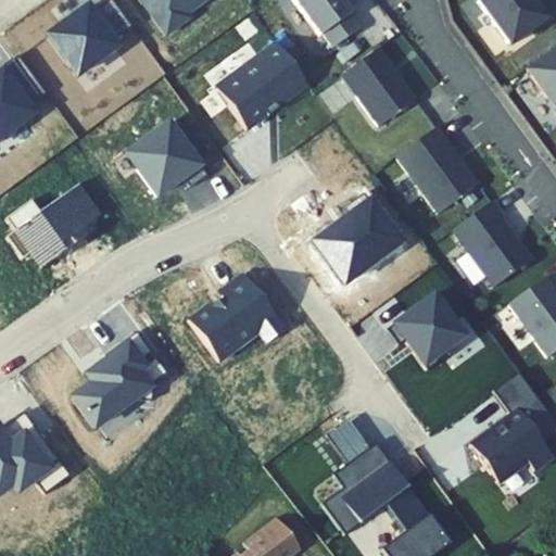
[(48,36),(76,75),(116,47),(112,41),(133,26),(112,0),(108,0),(90,13),(87,8),(48,36)]
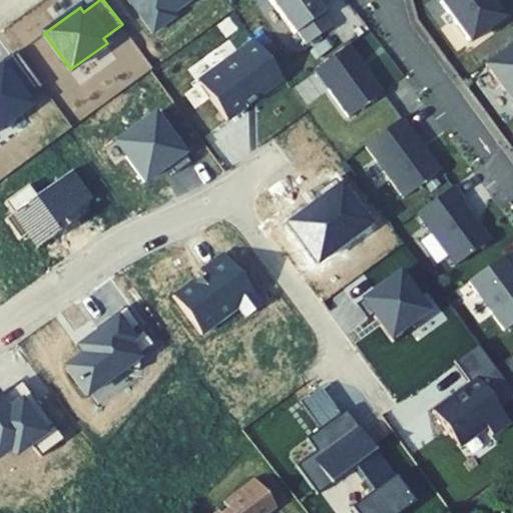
[(129,0),(153,32),(175,16),(172,13),(189,0),(129,0)]
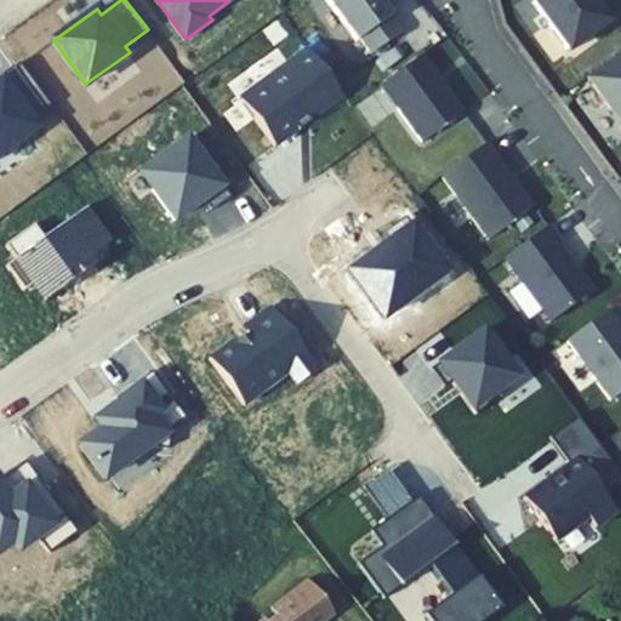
[(396,15),(385,0),(326,0),(357,41),(362,38),(371,52),(402,32),(391,17),(396,15)]
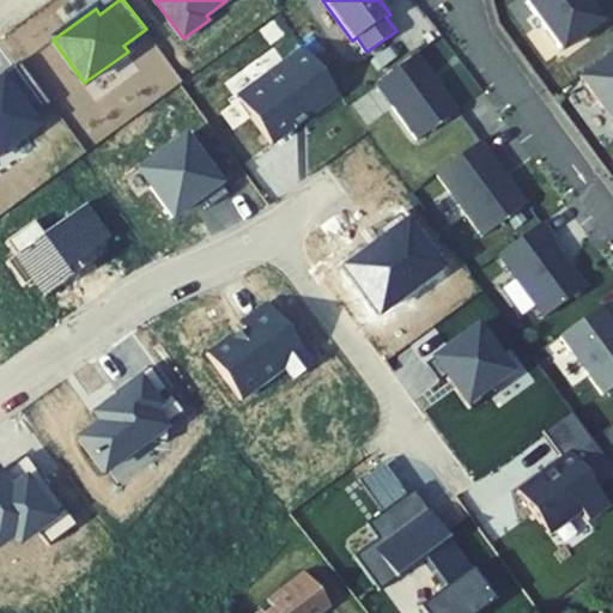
[(599,19),(584,0),(527,0),(562,47),(599,19)]
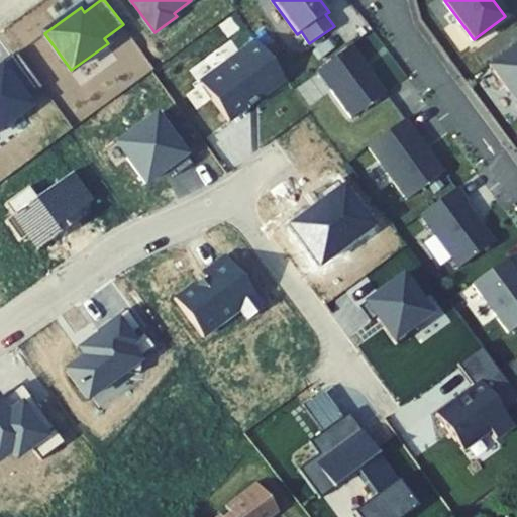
[(230,120),(287,79),(260,41),(203,82),(230,120)]
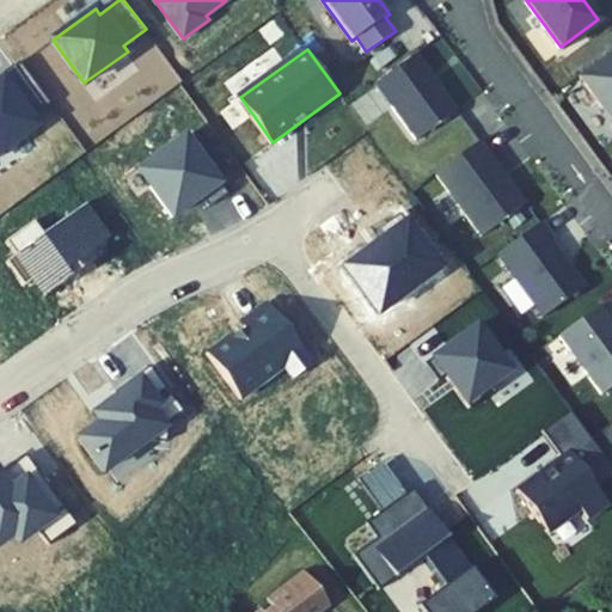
[(611,51),(580,75),(611,120),(611,51)]
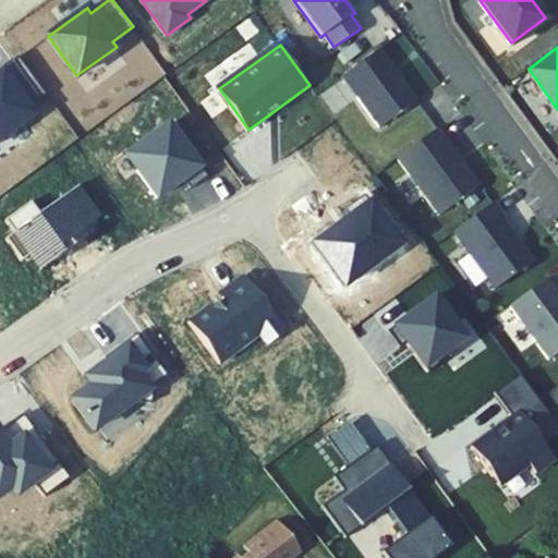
[(417,99),(380,48),(342,76),(379,126),(417,99)]
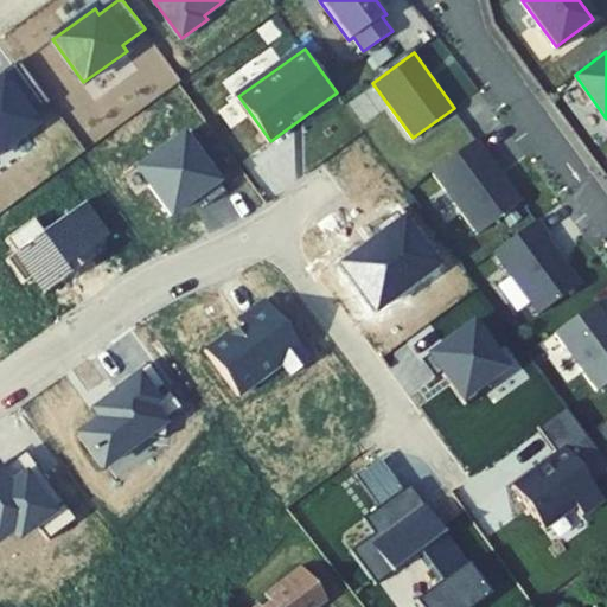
[(16,64),(45,106),(50,102),(20,61),(16,64)]
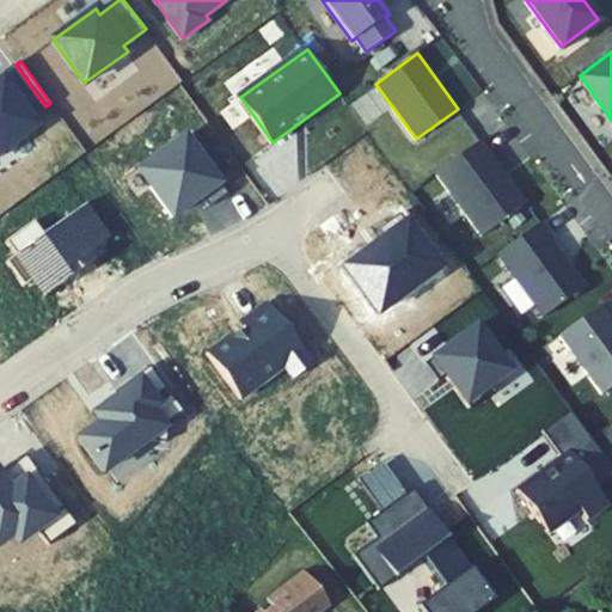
[(0,151),(37,124),(31,117),(46,106),(16,65),(0,75),(0,151)]
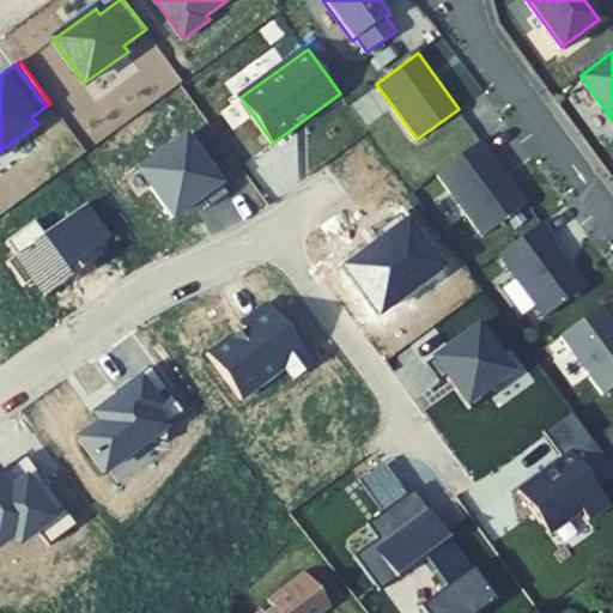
[(139,170),(174,217),(201,196),(210,207),(228,194),(186,135),(139,170)]
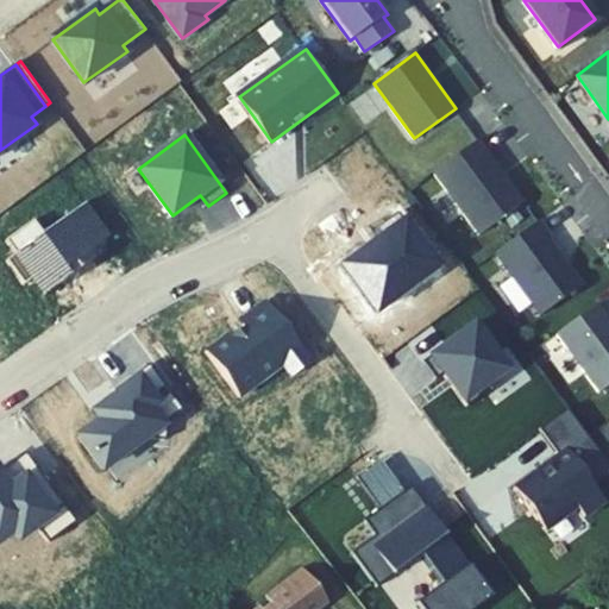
[(479,234),(523,203),(478,142),(434,173),(479,234)]
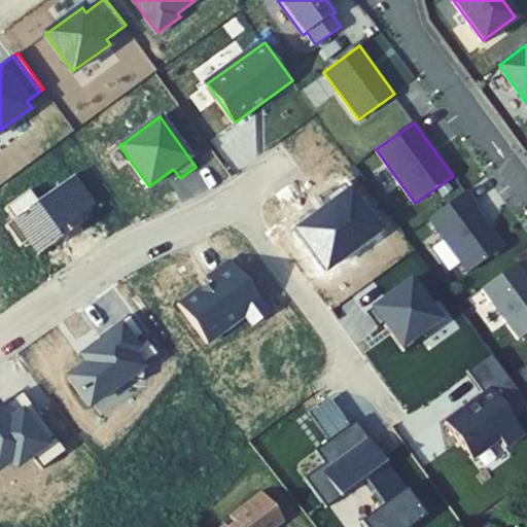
[(96,204),(74,175),(37,202),(29,190),(5,208),(13,219),(6,224),(21,246),(29,240),(39,254),(60,239),(56,235),(64,229),(68,234),(82,222),(78,216),(96,204)]
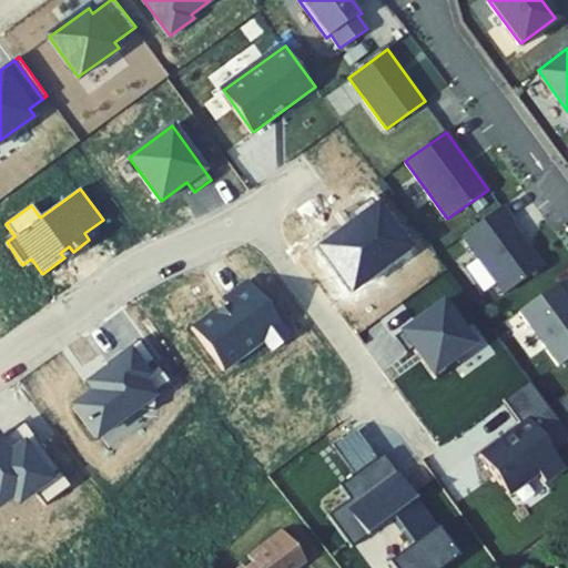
[(317,244),(352,290),(408,249),(371,198),(351,213),(356,221),(344,231),(341,226),(317,244)]
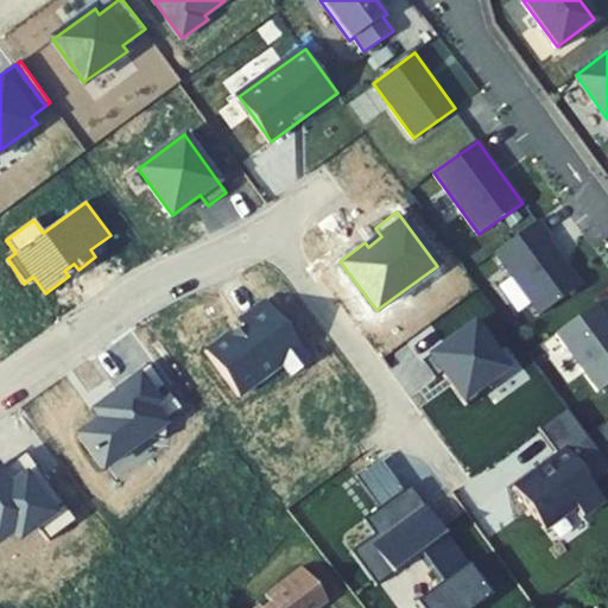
[(581,284),(546,239),(550,236),(539,221),(495,253),(539,314),(581,284)]
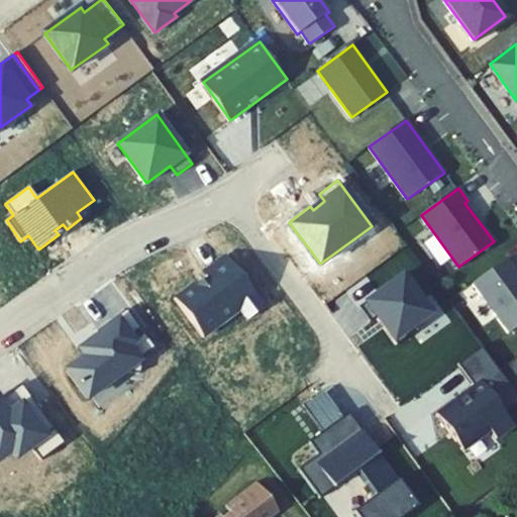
[(516,325),(516,269),(508,257),(473,284),(509,331),(516,325)]
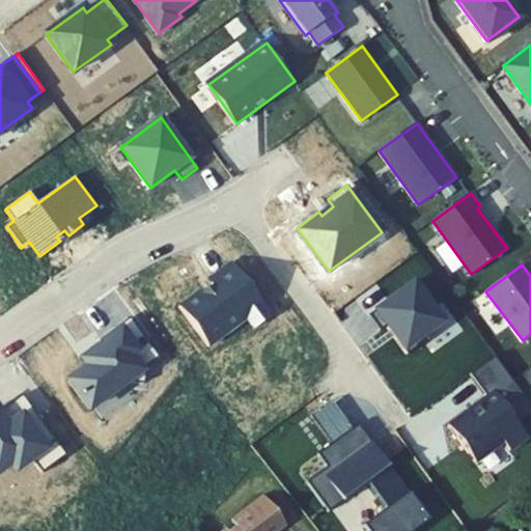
[(200,291),(179,306),(208,345),(247,317),(255,328),(272,315),(235,266),(212,283),(213,285),(201,294),(200,291)]
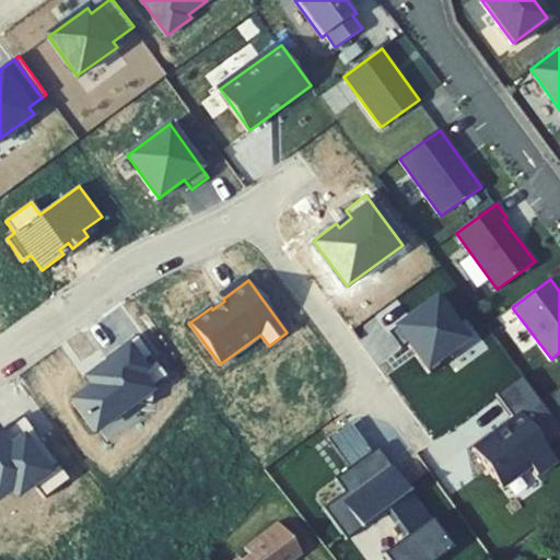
[(436,298),(388,333),(400,349),(408,343),(430,373),(448,360),(445,356),(467,340),(436,298)]
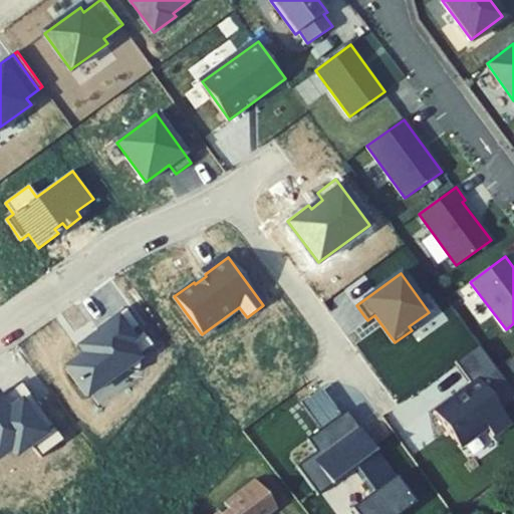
[(85,354),(66,367),(87,396),(122,368),(140,371),(142,354),(155,346),(125,307),(96,329),(98,333),(79,346),(85,354)]
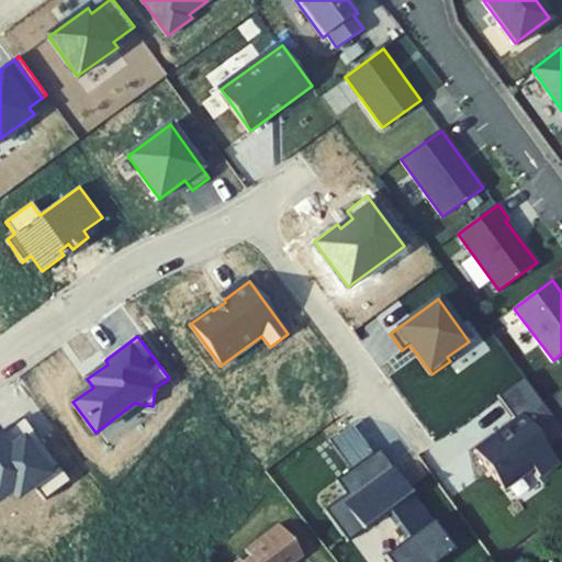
[(549,449),(561,438),(561,427),(525,377),(498,396),(516,420),(475,450),(504,489),(534,468),(540,476),(560,463),(549,449)]
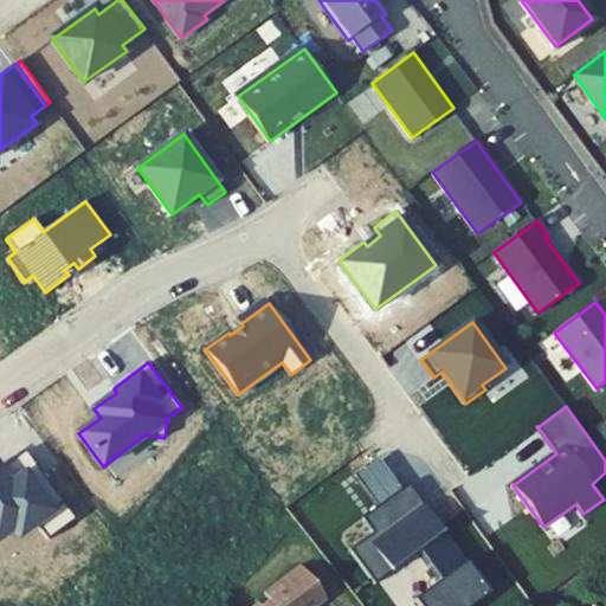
[(0,536),(13,528),(19,535),(36,523),(47,539),(76,519),(25,450),(0,468),(0,536)]
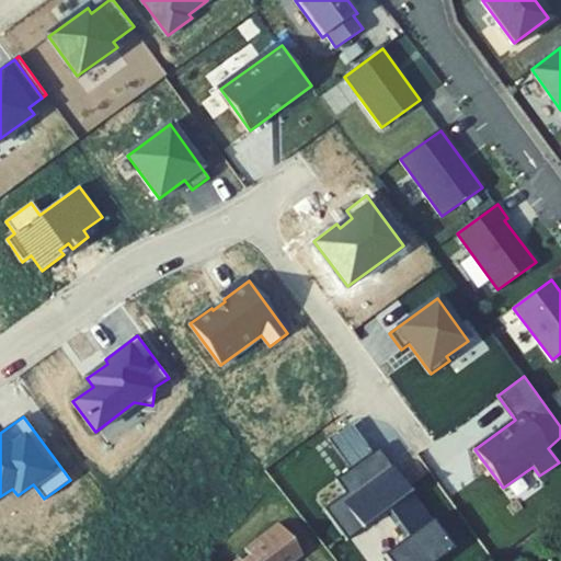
[(438,560),(454,550),(379,448),(336,480),(346,493),(324,510),(347,541),(388,512),(408,538),(384,556),(387,560),(438,560)]
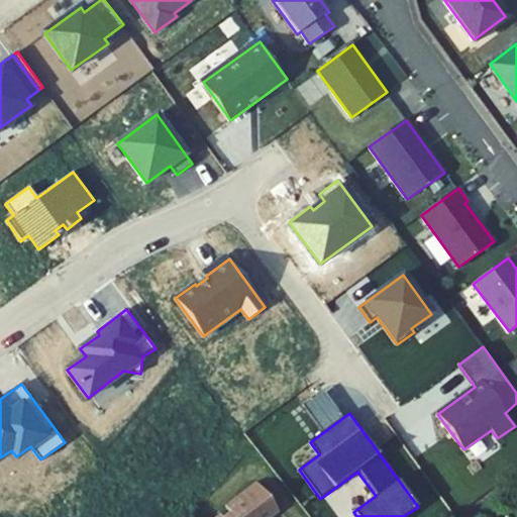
[(269,516),(278,511),(256,483),(225,507),(230,514),(225,516),(220,516),(221,516),(220,516),(269,516)]
